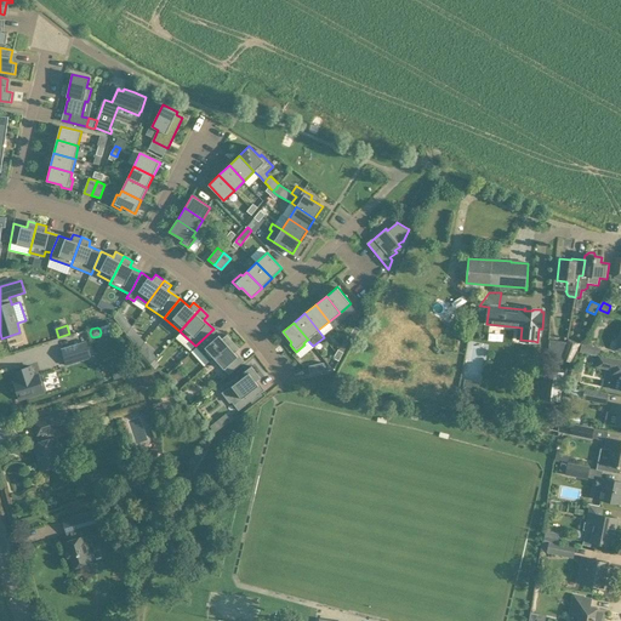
[(221,337),(214,329),(195,346),(210,362),(233,341),(227,334),(222,339),(222,337),(221,337)]
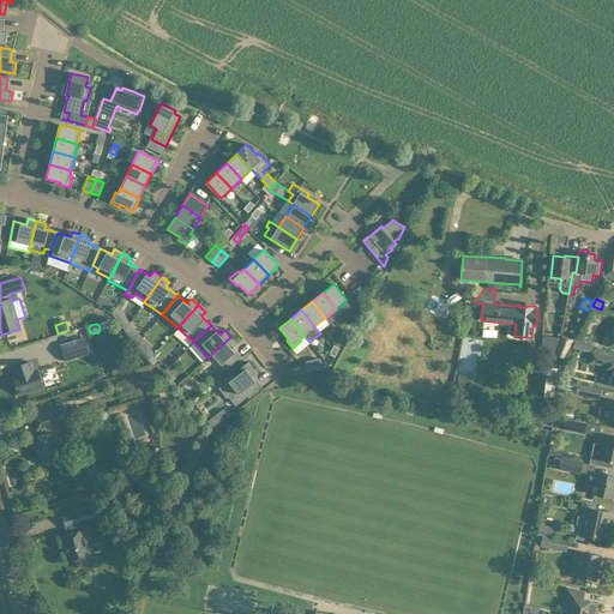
[(71,341),(84,335),(82,326),(68,332),(71,341)]
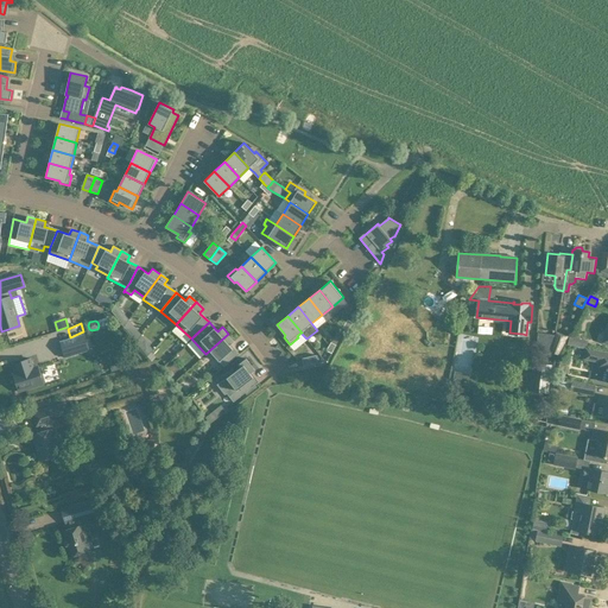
[(558,354),(568,336),(556,333),(552,352),(558,354)]
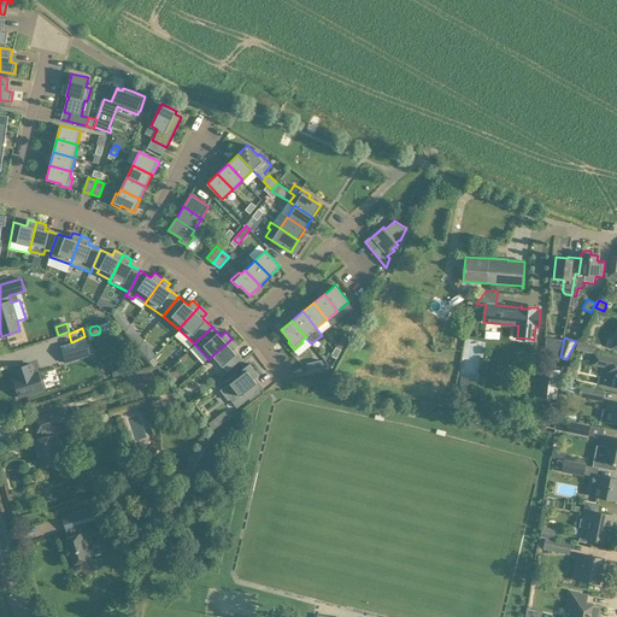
[(87,339),(60,347),(65,363),(92,354),(87,339)]
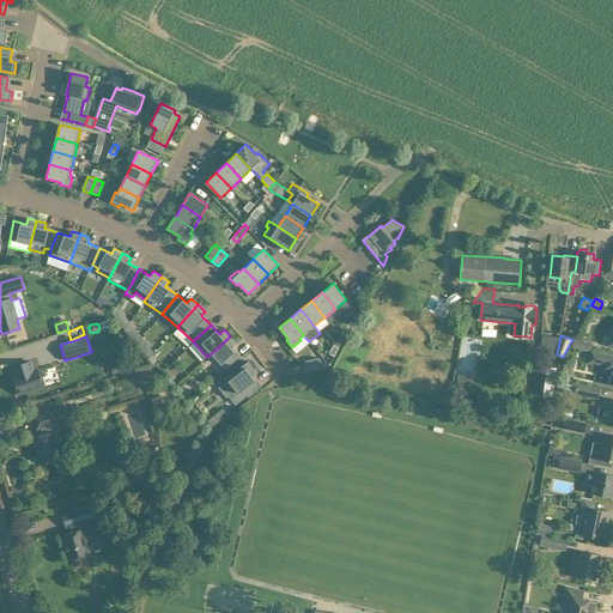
[(232,349),(232,347),(236,344),(230,337),(207,357),(207,358),(212,353),(226,369),(241,358),(232,349)]
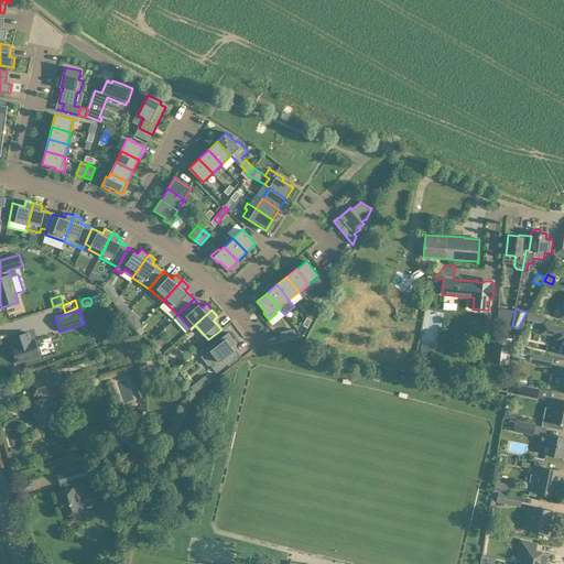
[(513,312),(508,311),(508,312),(506,312),(505,320),(512,322),(513,312)]
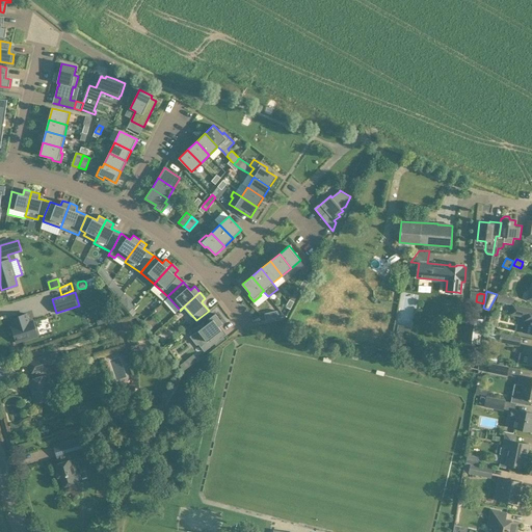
[(498,293),(497,302),(505,303),(507,295),(498,293)]
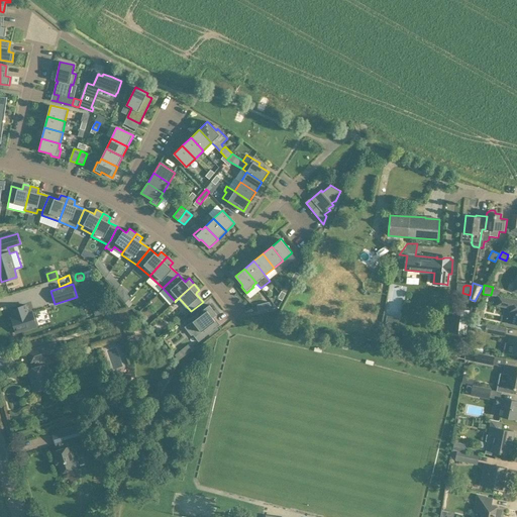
[(516,300),(499,296),(497,305),(509,307),(508,312),(514,313),(513,316),(516,316),(515,324),(516,324),(516,300)]
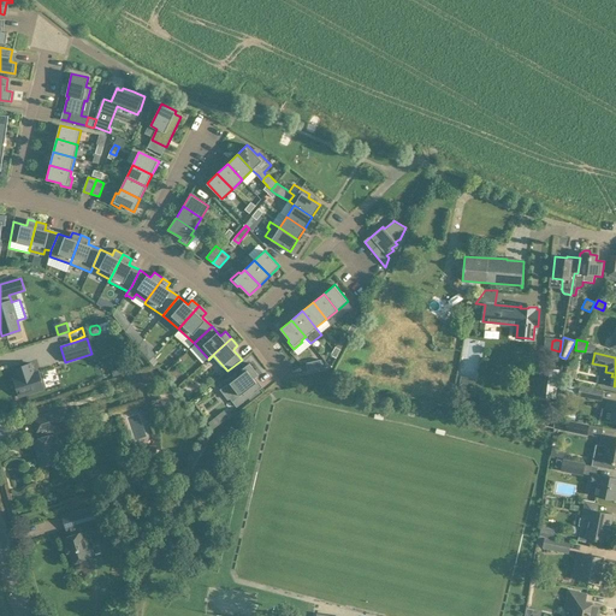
[(308,371),(323,367),(320,360),(306,363),(308,371)]
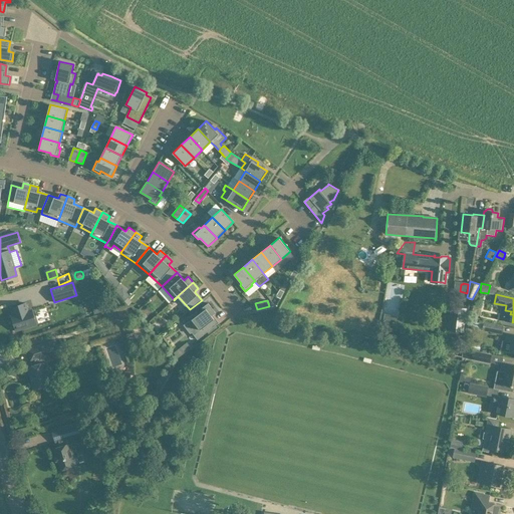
[(204,310),(188,322),(194,329),(191,331),(198,339),(207,331),(209,333),(217,327),(216,325),(218,323),(213,316),(212,315),(216,312),(208,302),(202,308),(204,310)]
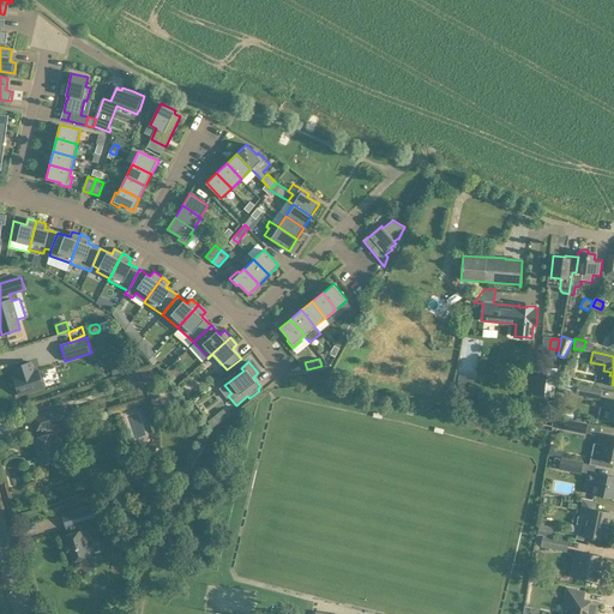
[(16,377),(13,378),(19,395),(43,387),(38,369),(34,371),(31,362),(13,368),(16,377)]
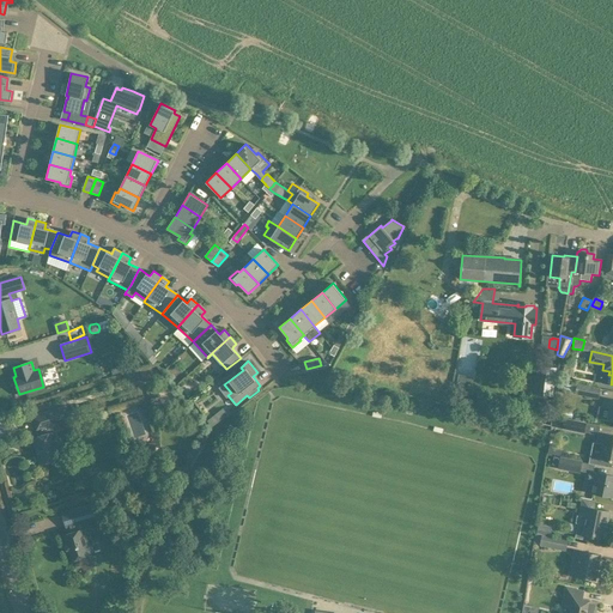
[(123,372),(122,366),(110,369),(113,376),(123,372)]
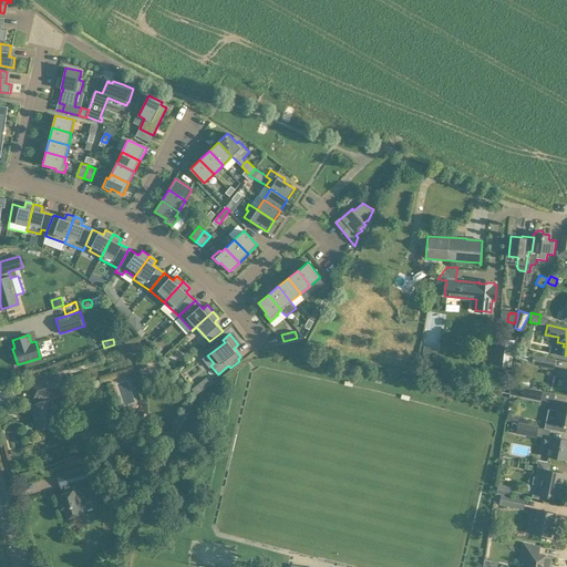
[(496,357),(495,363),(511,366),(512,359),(514,341),(501,339),(498,339),(497,349),(496,357)]
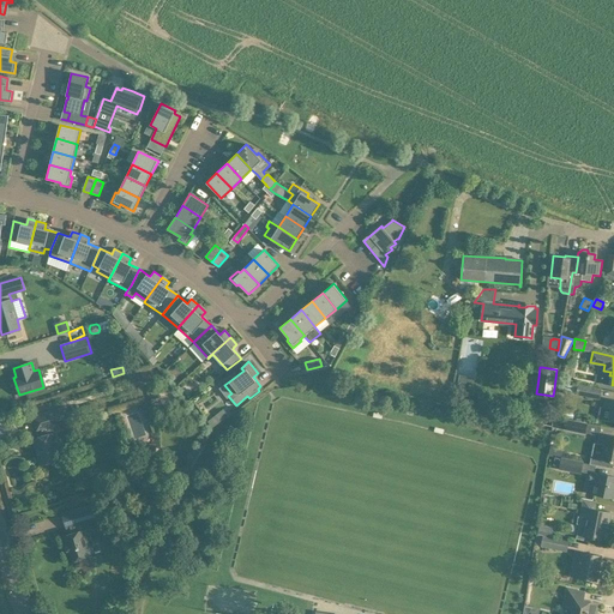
[(470,391),(471,386),(459,383),(461,375),(458,389),(470,391)]
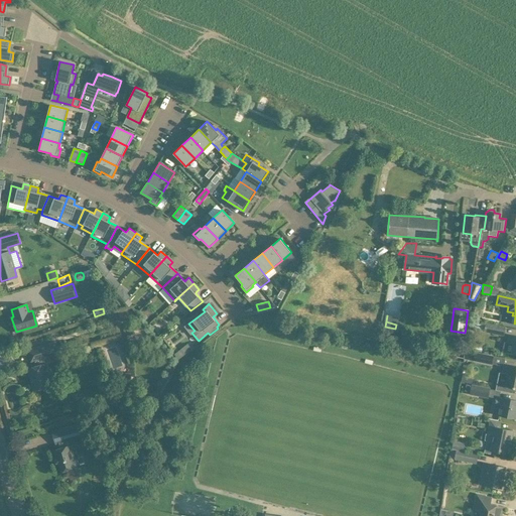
[(140,329),(138,323),(129,326),(130,332),(140,329)]
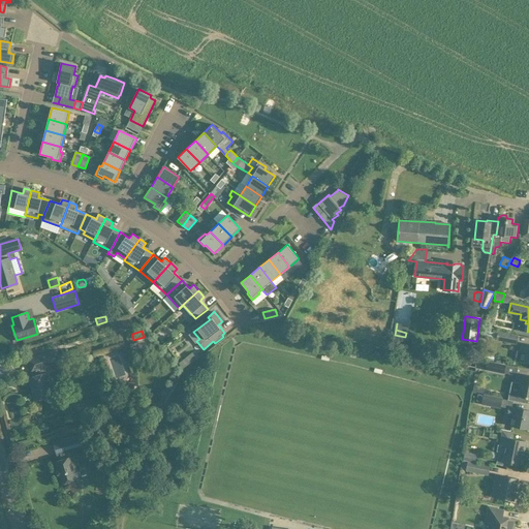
[(517,343),(518,336),(498,332),(496,339),(517,343)]
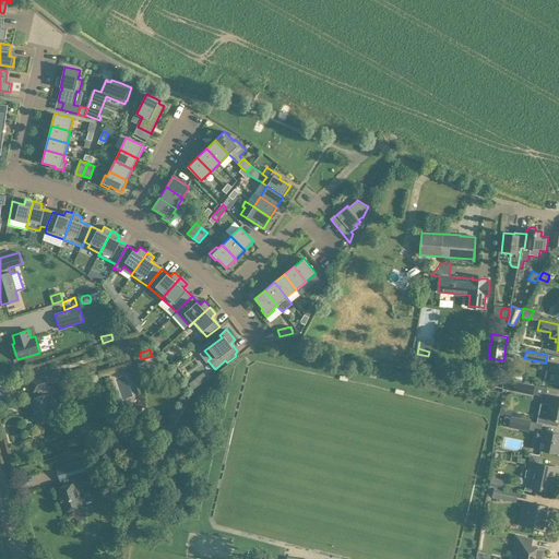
[(156,367),(154,359),(145,361),(149,370),(156,367)]
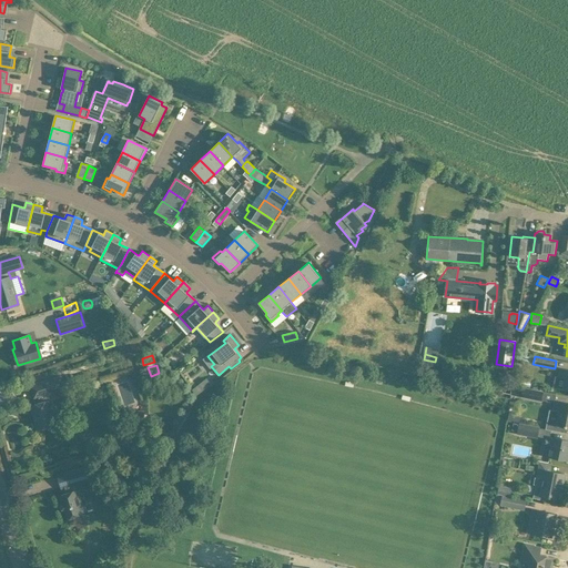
[(567,389),(567,369),(560,368),(558,376),(565,378),(563,389),(567,389)]
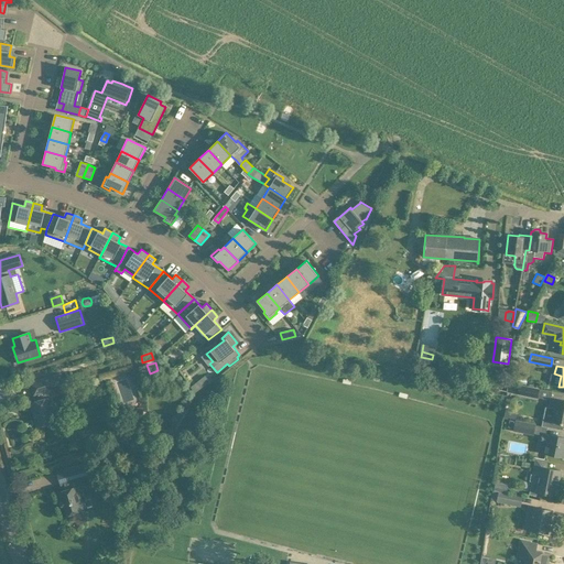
[(50,398),(49,392),(64,388),(60,373),(30,382),(34,397),(36,396),(39,401),(30,403),(38,427),(49,424),(49,426),(57,423),(57,421),(51,397),(50,398)]
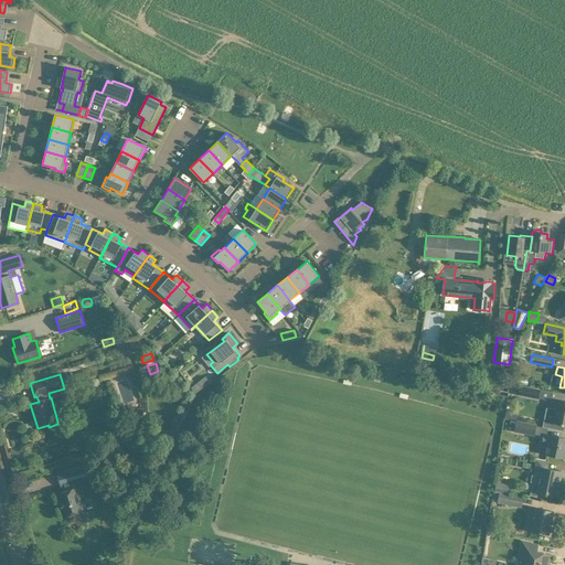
[(519,375),(518,383),(528,385),(529,377),(519,375)]
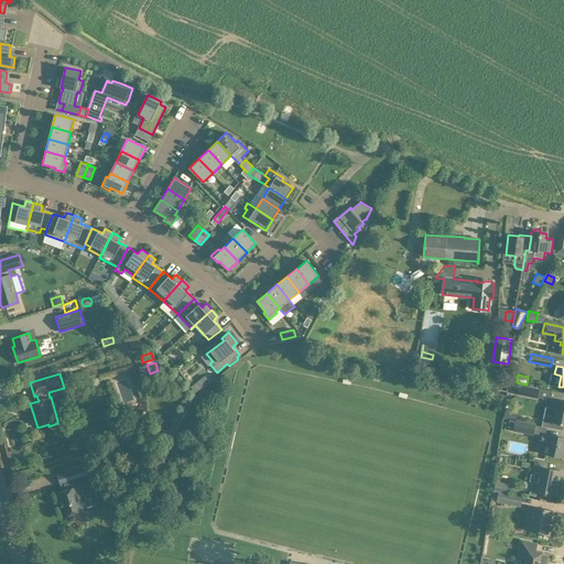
[(195,382),(191,387),(195,392),(201,388),(196,382),(195,382)]
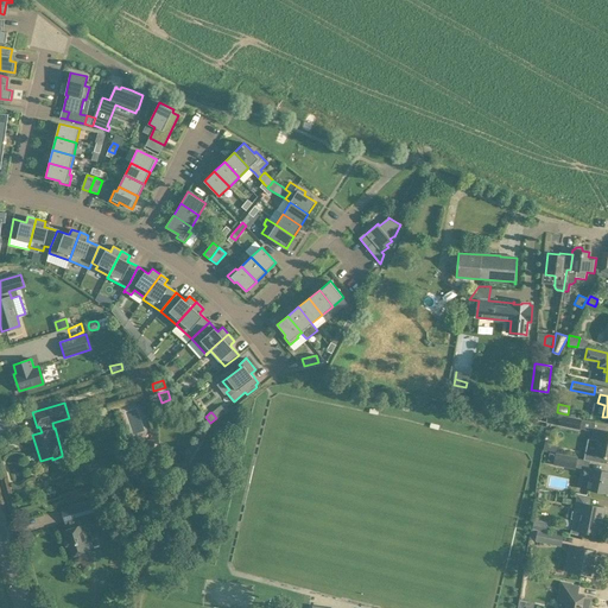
[(578,429),(581,419),(561,416),(558,425),(578,429)]
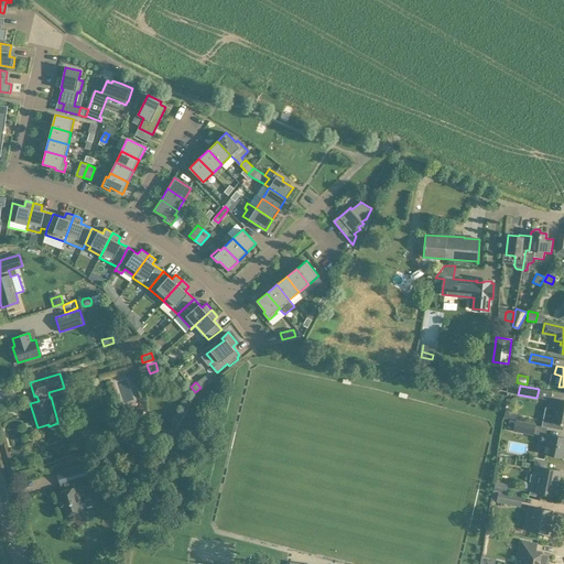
[(543,416),(542,426),(562,430),(563,424),(563,401),(551,399),(549,408),(555,409),(553,419),(543,416)]
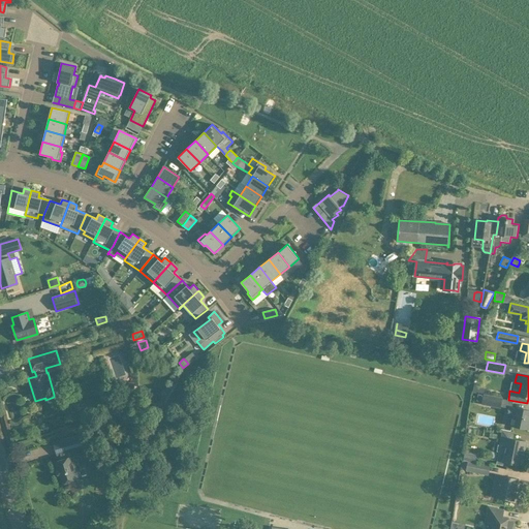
[(132,381),(120,382),(121,391),(121,394),(127,394),(127,391),(133,391),(134,391),(133,381),(132,381)]
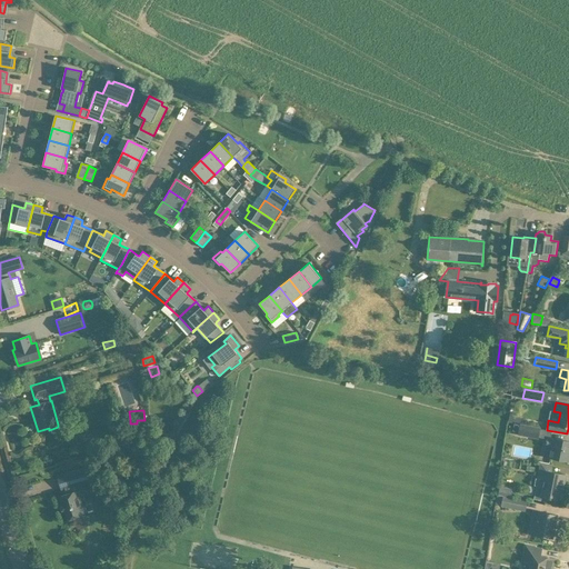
[(550,439),(552,431),(520,425),(515,423),(512,431),(519,432),(518,433),(538,438),(538,437),(547,439),(546,447),(552,448),(550,458),(568,461),(568,458),(568,441),(553,438),(553,439),(550,439)]
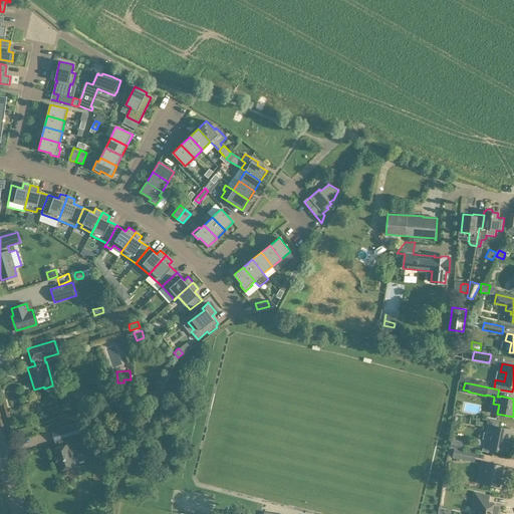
[(509,438),(511,429),(498,426),(499,421),(489,418),(486,433),(492,434),(490,441),(484,440),(482,451),(488,452),(489,449),(504,452),(507,438),(509,438)]
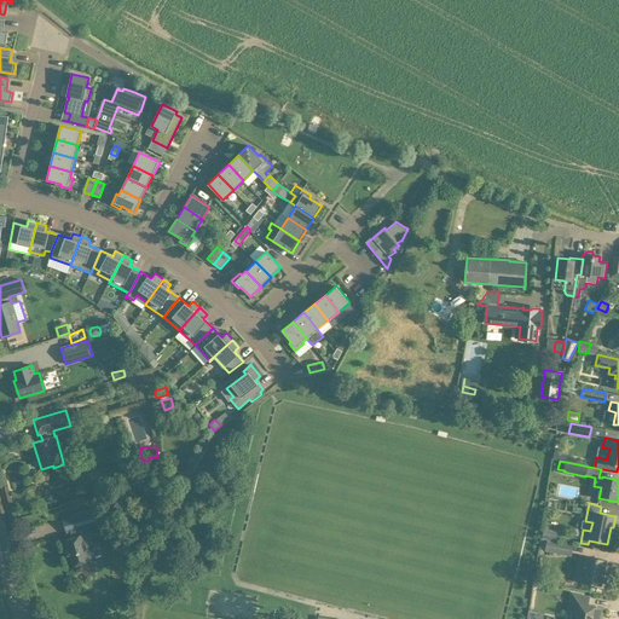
[(84,534),(82,528),(99,524),(94,509),(62,518),(67,533),(69,532),(71,538),(63,541),(65,551),(67,551),(68,555),(67,555),(70,567),(81,563),(81,566),(91,563),(91,561),(92,560),(85,534),(84,534)]
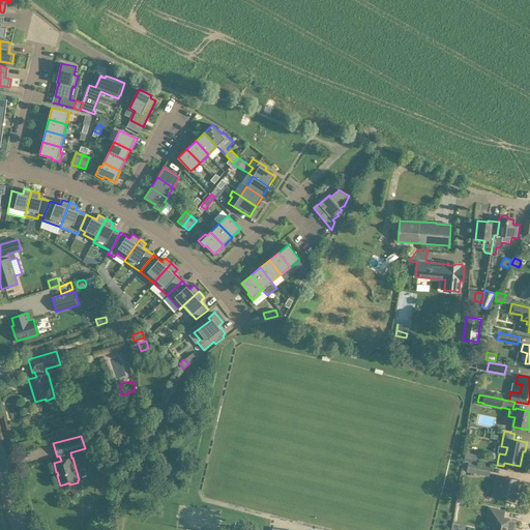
[(466,453),(464,461),(475,463),(477,455),(466,453)]
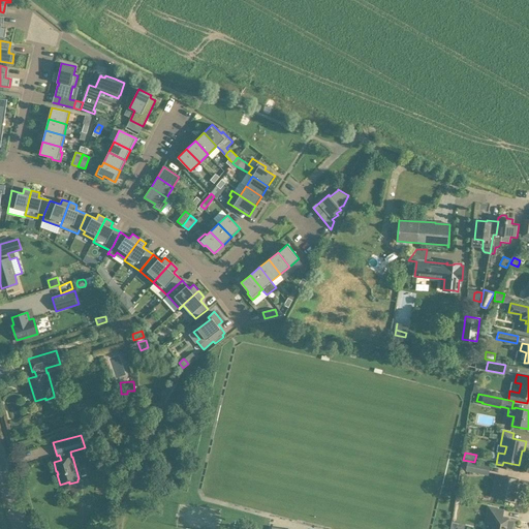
[(489,474),(490,466),(468,461),(466,470),(489,474)]
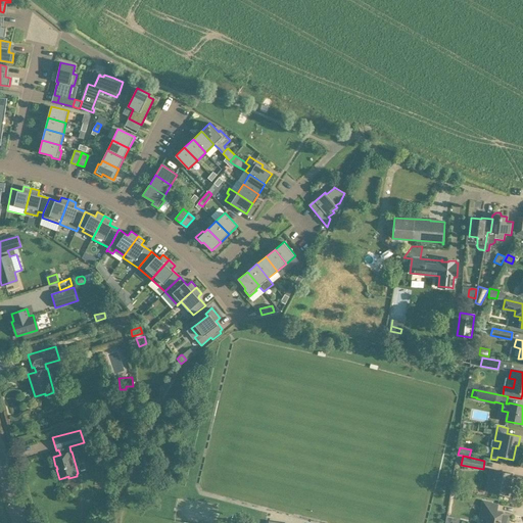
[(508,495),(513,473),(490,469),(488,475),(494,476),(493,482),(491,492),(508,495)]
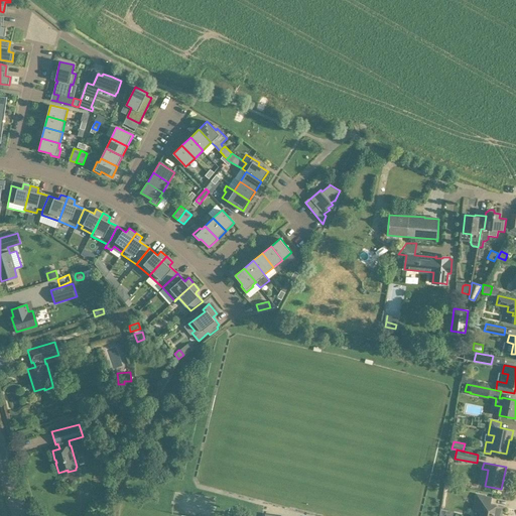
[(500,515),(503,507),(490,504),(491,498),(477,495),(474,511),(481,512),(480,515),(500,515)]
